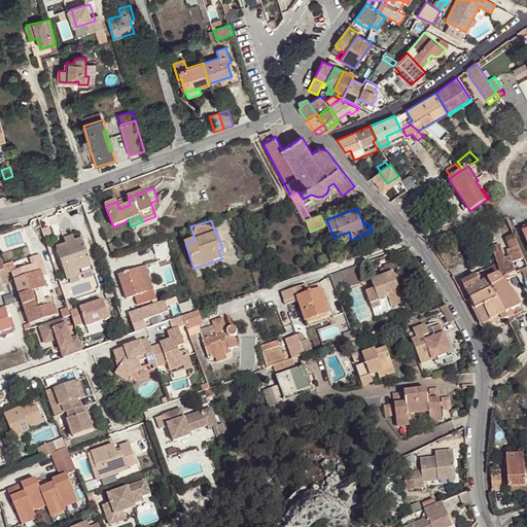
[(492,288),(505,313),(521,305),(516,294),(502,278),(515,272),(512,261),(524,258),(514,235),(505,238),(510,249),(506,250),(508,257),(504,259),(500,245),(492,247),(497,264),(499,273),(488,279),(480,283),(476,275),(472,276),(467,279),(461,282),(469,299),(492,288)]
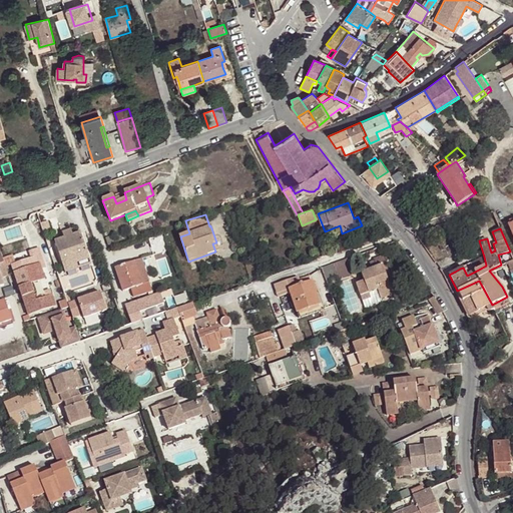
[(64,239),(72,237),(70,230),(62,233),(64,239)]
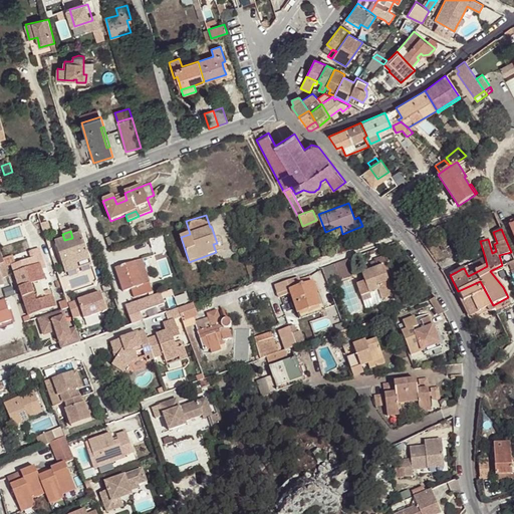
[(89,258),(81,235),(72,238),(64,240),(55,244),(63,267),(89,258)]
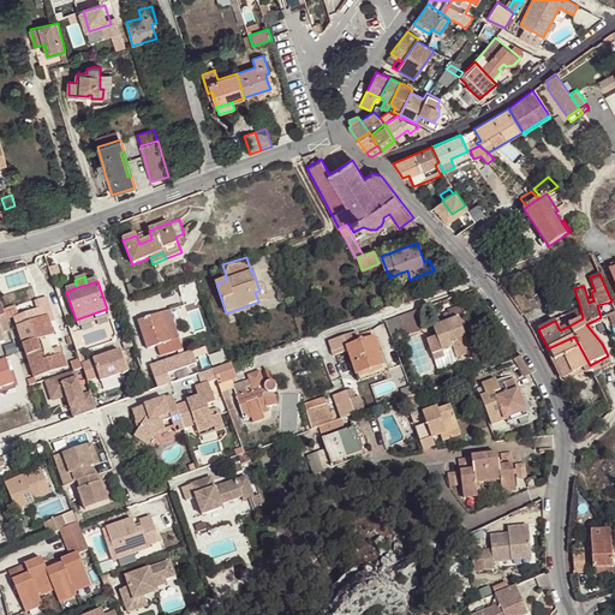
[(12,318),(34,378),(67,366),(63,354),(43,360),(36,340),(54,334),(48,316),(46,317),(42,308),(12,318)]
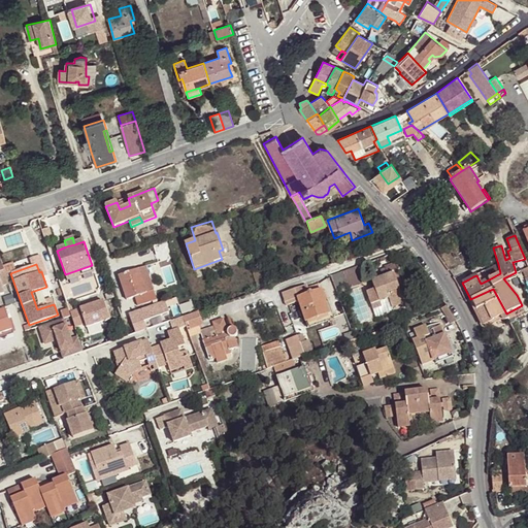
[(500,273),(498,264),(484,271),(489,279),(500,273)]
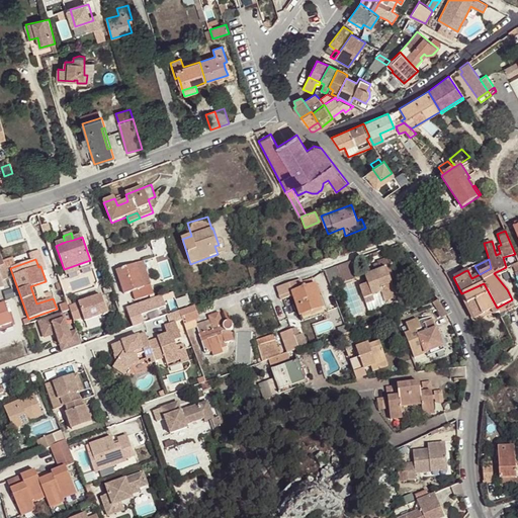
[(92,267),(90,260),(64,269),(66,276),(92,267)]
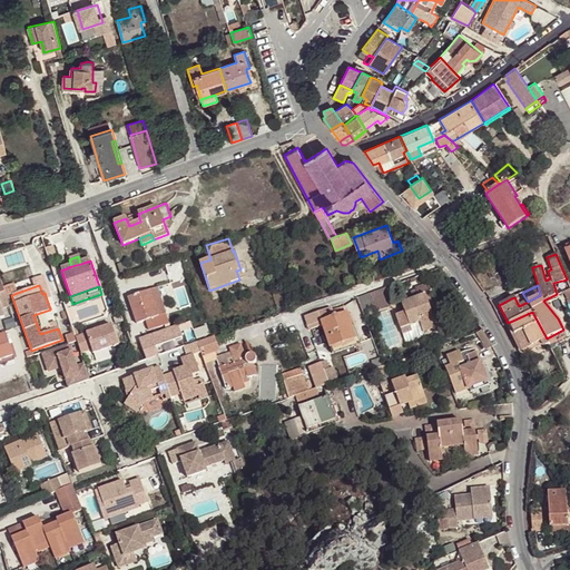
[(413,300),(401,304),(404,313),(396,316),(403,335),(422,328),(423,333),(443,325),(439,314),(433,316),(429,306),(424,295),(429,294),(425,286),(411,292),(413,300)]
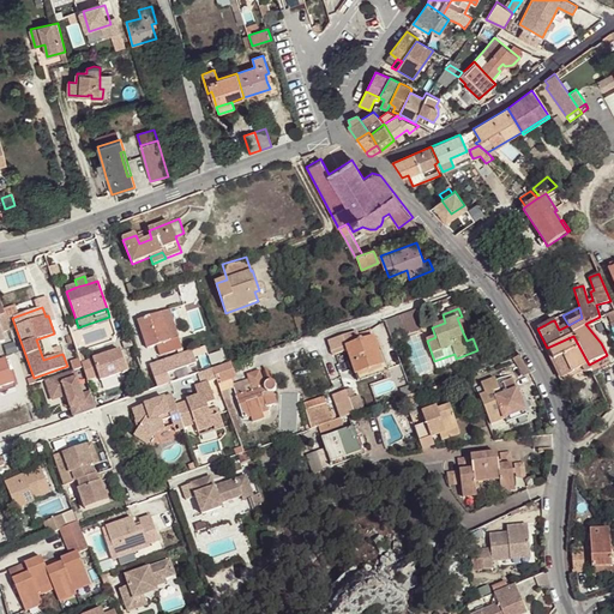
[(169,309),(138,320),(148,349),(157,345),(162,360),(184,353),(181,348),(188,345),(186,337),(179,339),(169,309)]
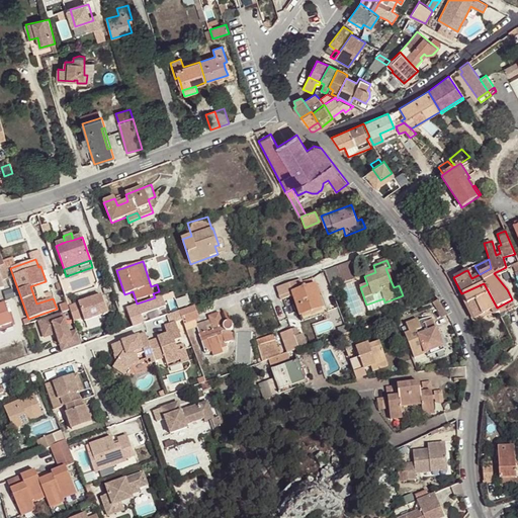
[(337,267),(343,283),(356,278),(350,262),(337,267)]
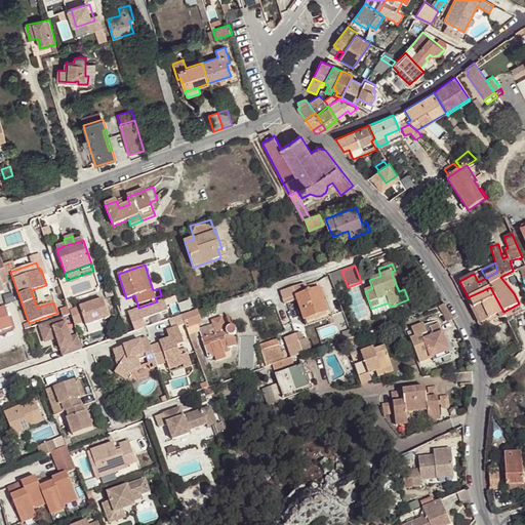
[(45,269),(41,270),(46,285),(50,284),(45,269)]
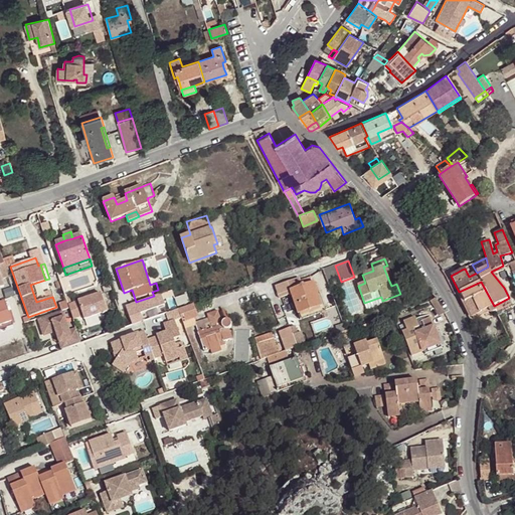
[(322,270),(329,286),(341,282),(335,266),(322,270)]
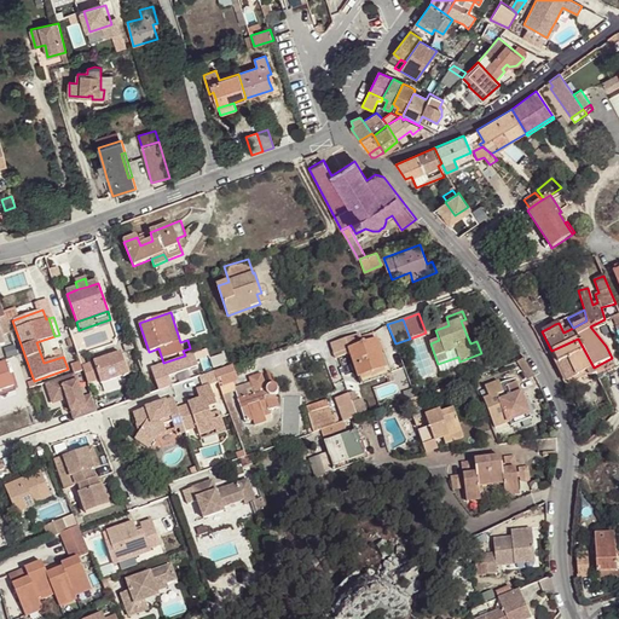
[(348,350),(375,340),(372,334),(362,337),(360,334),(333,343),(337,358),(350,354),(348,350)]
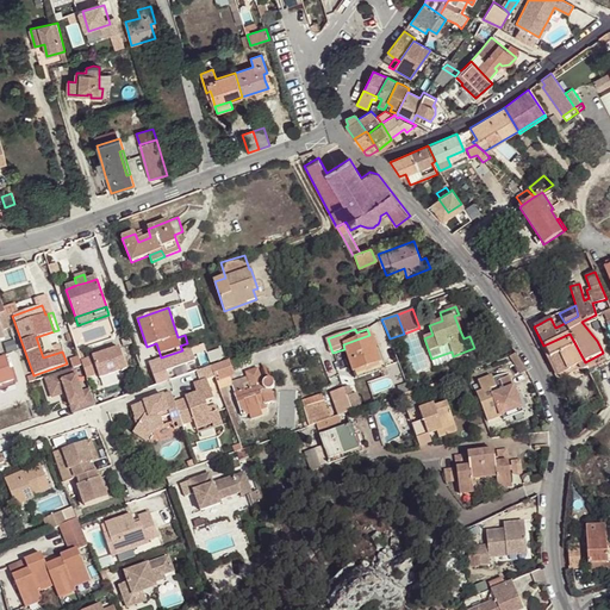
[(587,369),(585,362),(570,334),(543,346),(559,375),(578,366),(580,369),(582,371),(583,372),(584,371),(587,369)]
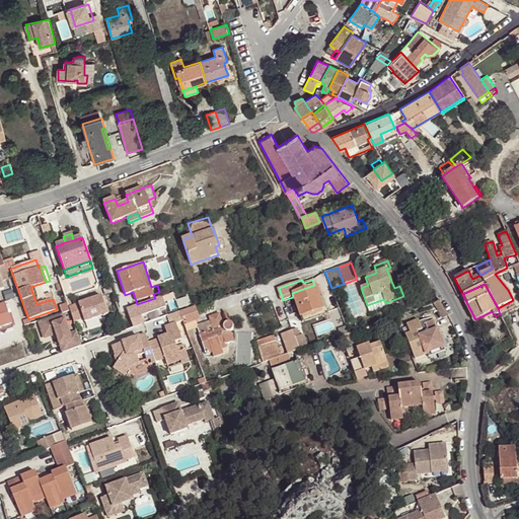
[(314,285),(292,293),(293,297),(300,317),(323,309),(315,285),(314,285)]
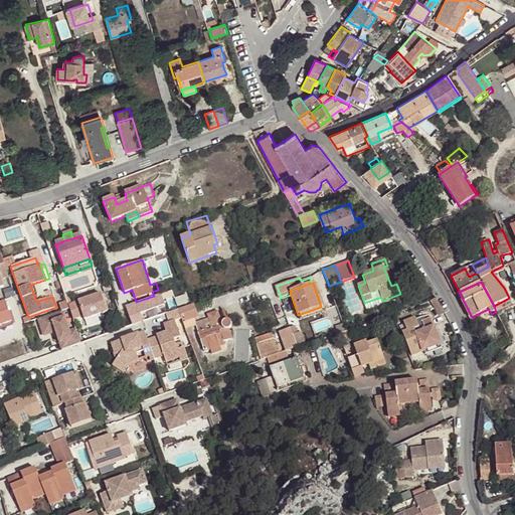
[(71,321),(108,312),(103,293),(60,303),(62,311),(68,309),(71,321)]
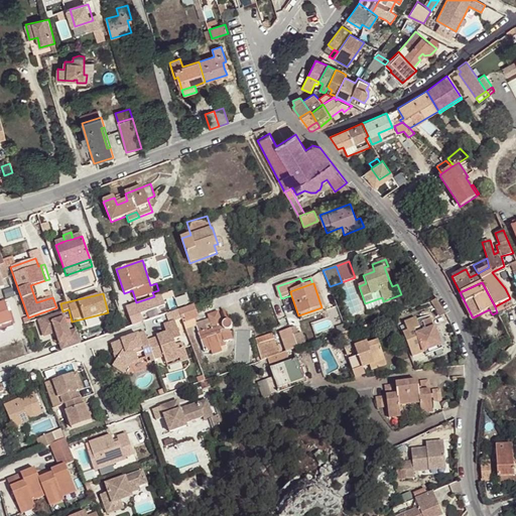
[(382,297),(365,303),(368,310),(384,304),(383,301),(382,297)]
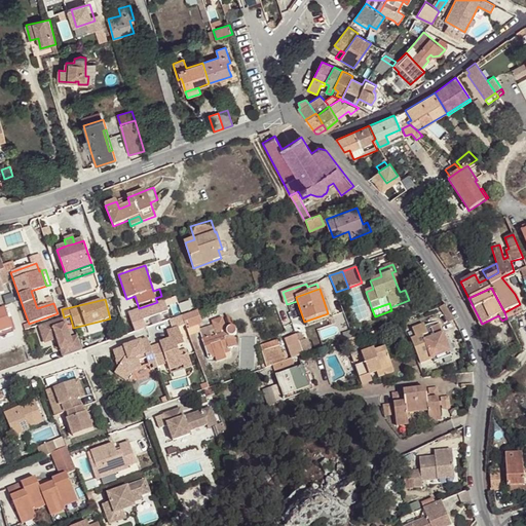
[(445,306),(439,308),(448,323),(454,320),(445,306)]
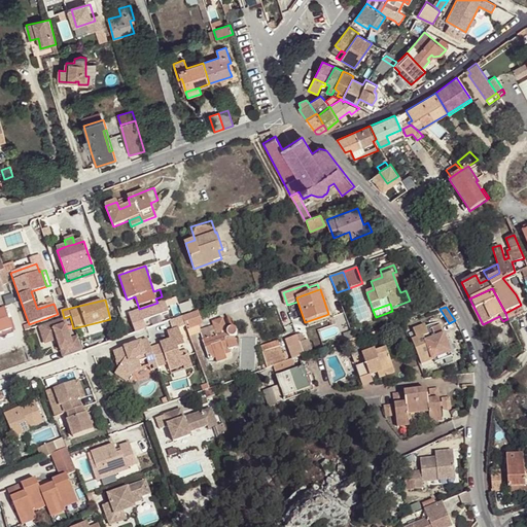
[(0,332),(12,329),(5,309),(0,310),(0,332)]
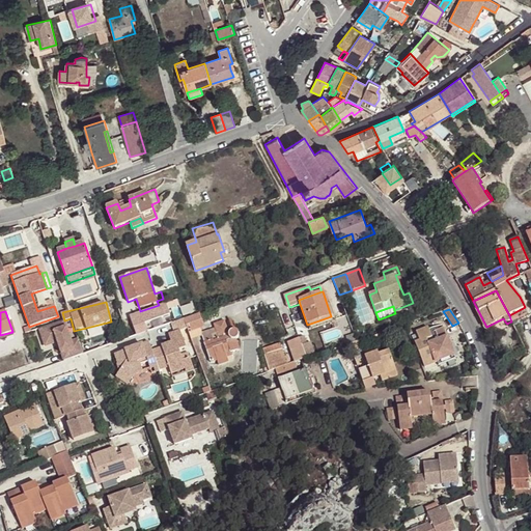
[(204,327),(199,313),(189,317),(193,330),(199,328),(204,327)]
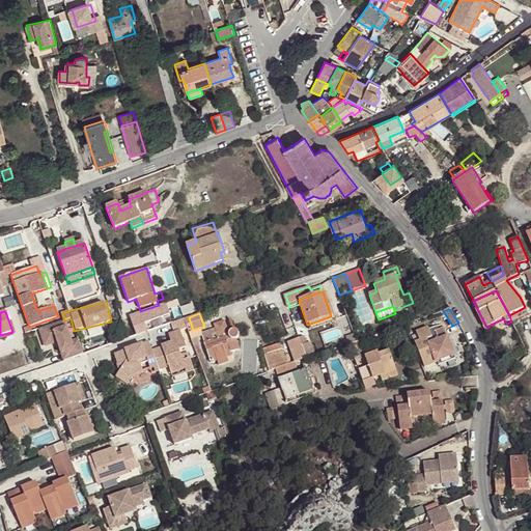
[(331,316),(307,325),(309,330),(333,322),(331,316)]
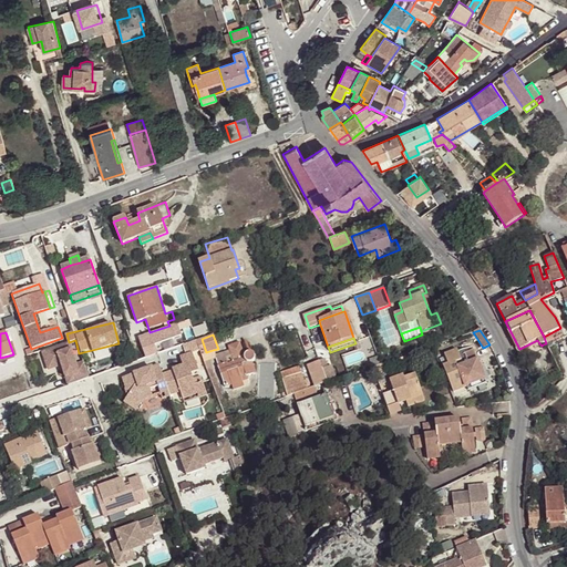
[(202,339),(195,341),(199,351),(200,354),(206,352),(202,339)]
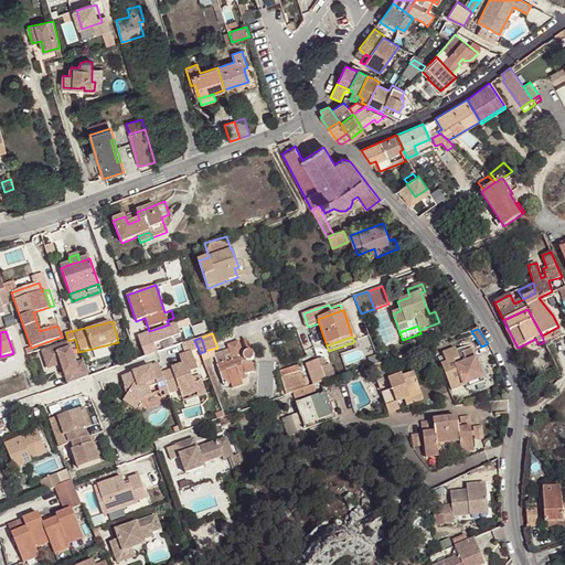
[(170,370),(161,373),(169,393),(179,390),(181,397),(196,392),(198,396),(206,393),(202,381),(194,383),(192,377),(190,372),(198,370),(192,352),(199,350),(194,340),(194,339),(181,343),(185,354),(179,356),(182,364),(171,368),(172,370),(173,372),(170,373),(170,370)]
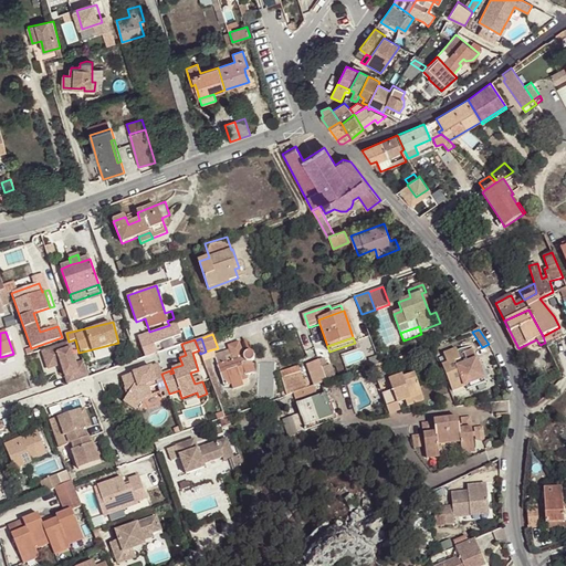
[(536,339),(519,348),(521,353),(538,343),(536,339)]
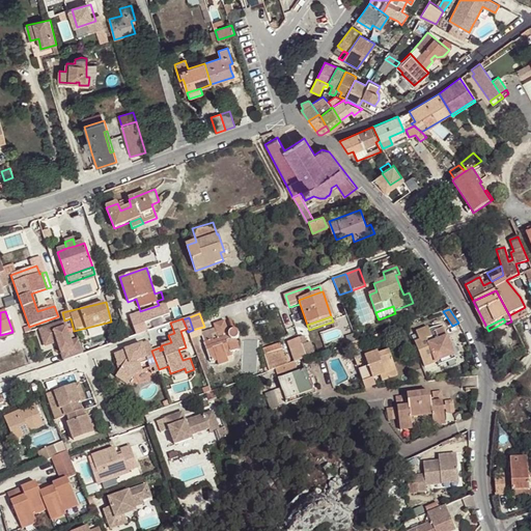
[(38,329),(45,346),(57,342),(60,341),(62,345),(59,346),(64,361),(83,354),(78,339),(71,341),(63,320),(38,329)]
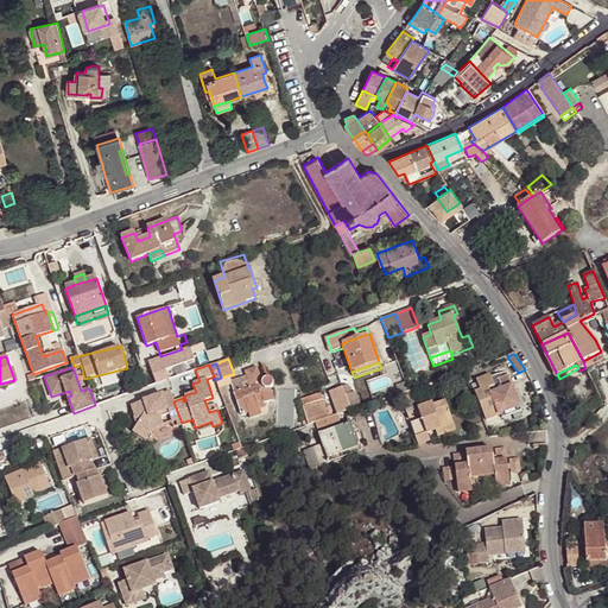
[(263,381),(263,382),(258,367),(246,371),(247,375),(232,381),(235,392),(234,393),(241,415),(248,412),(249,418),(267,412),(265,404),(273,400),(270,388),(271,388),(272,387),(272,386),(273,385),(273,384),(272,382),(272,381),(271,380),(270,379),(268,379),(267,379),(266,379),(265,379),(264,380),(263,381)]
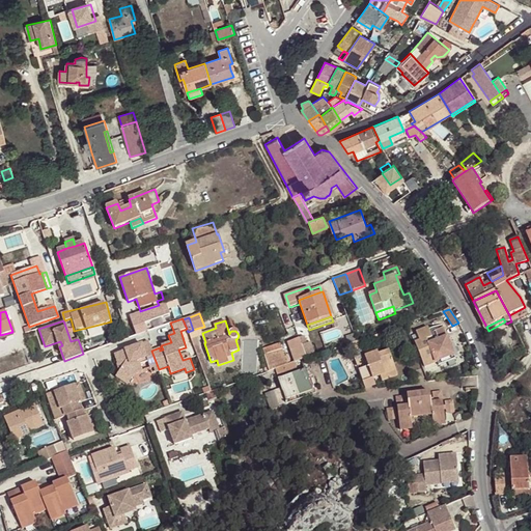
[(428,327),(416,332),(419,340),(415,342),(424,367),(437,362),(454,356),(444,328),(430,333),(428,327)]
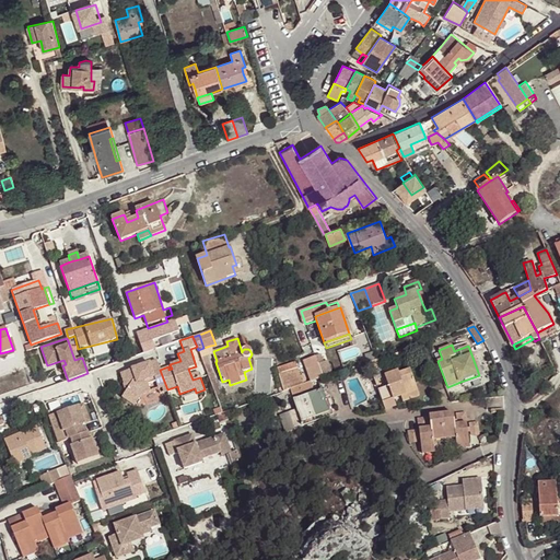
[(408,350),(395,354),(397,359),(398,361),(410,357),(408,350)]
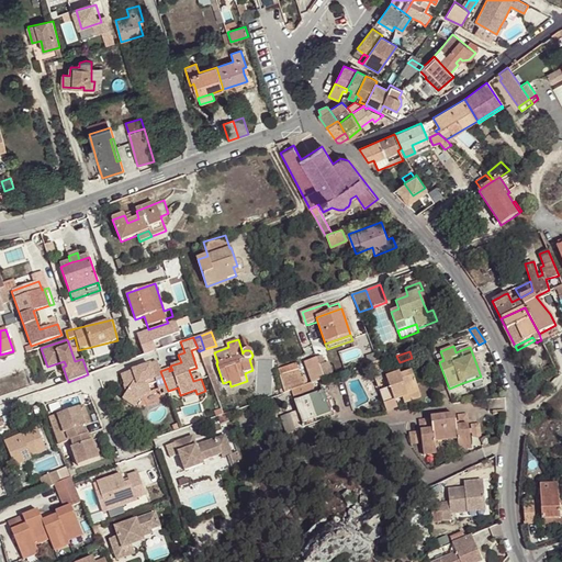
[(102,363),(104,369),(121,363),(119,357),(102,363)]
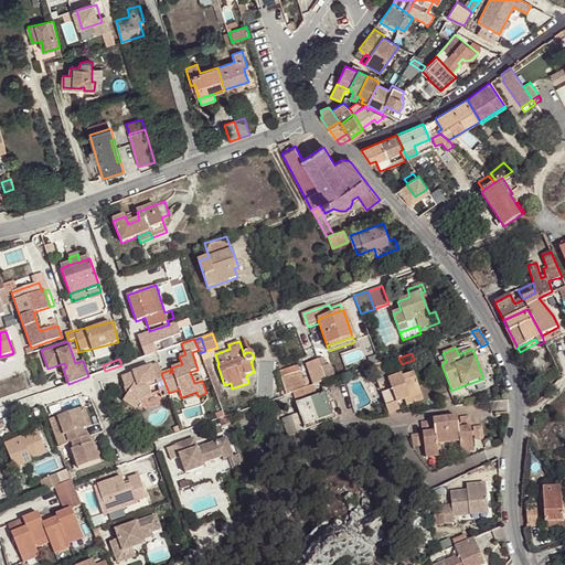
[(323,359),(318,360),(326,381),(336,377),(330,364),(327,366),(323,359)]
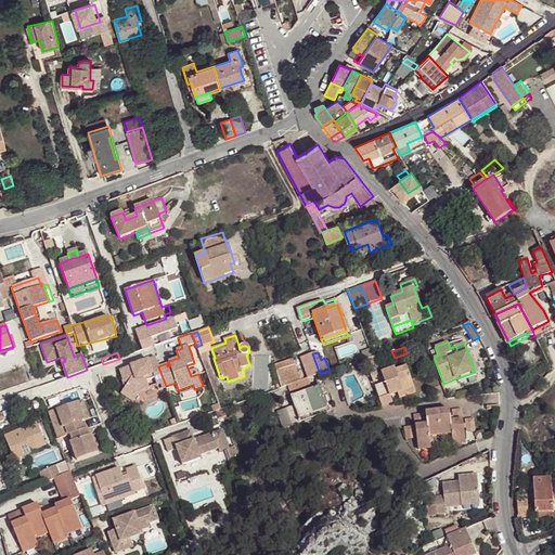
[(308,378),(320,374),(312,353),(300,358),(308,378)]
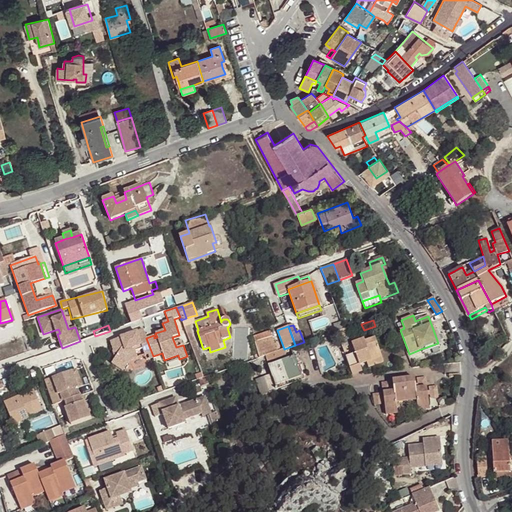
[(343,329),(336,331),(342,347),(352,344),(355,353),(346,357),(352,375),(362,371),(360,365),(367,363),(382,358),(375,338),(365,341),(363,339),(353,343),(352,343),(347,327),(343,329)]
